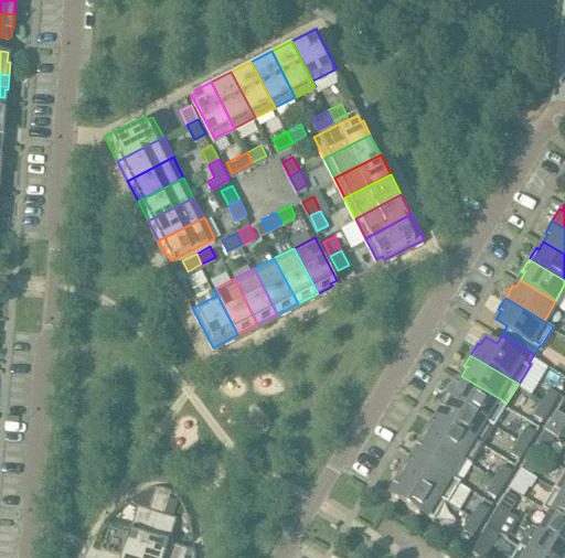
[(507,403),(461,376),(457,383),(455,382),(447,394),(496,422),(507,403)]
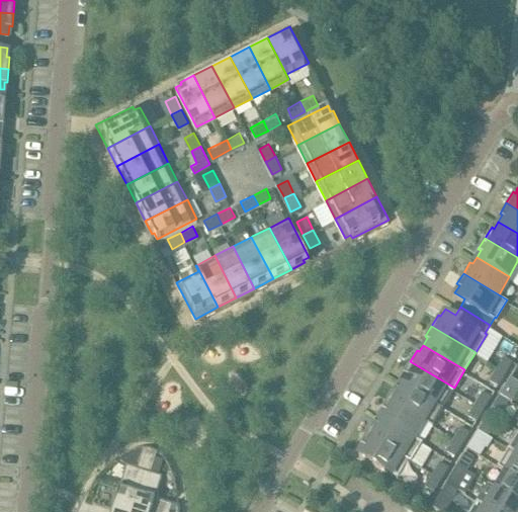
[(496,365),(505,370),(512,358),(503,353),(496,365)]
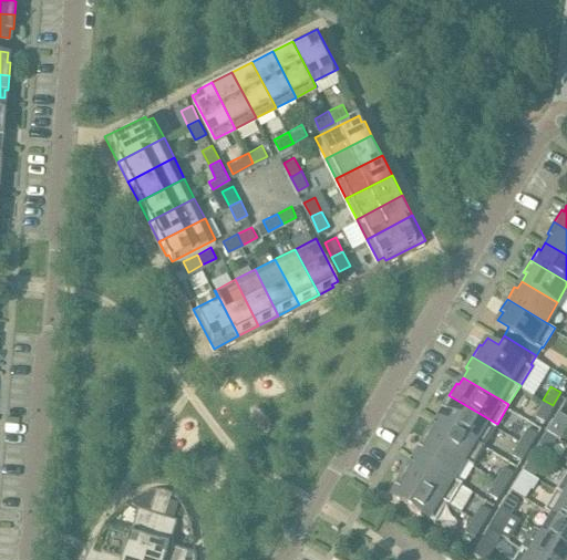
[(440,415),(475,437),(487,418),(449,395),(442,406),(444,408),(440,415)]
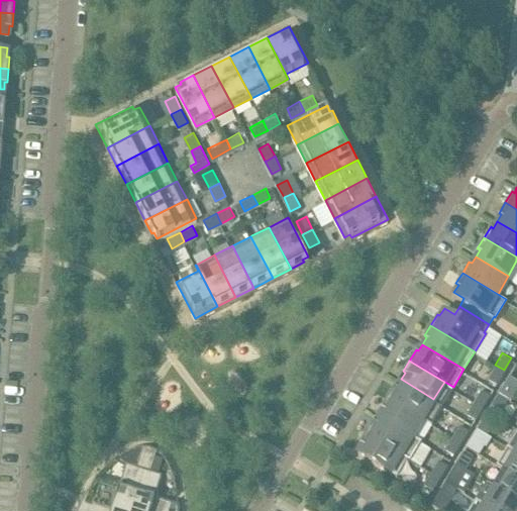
[(504,370),(495,365),(488,376),(497,382),(504,370)]
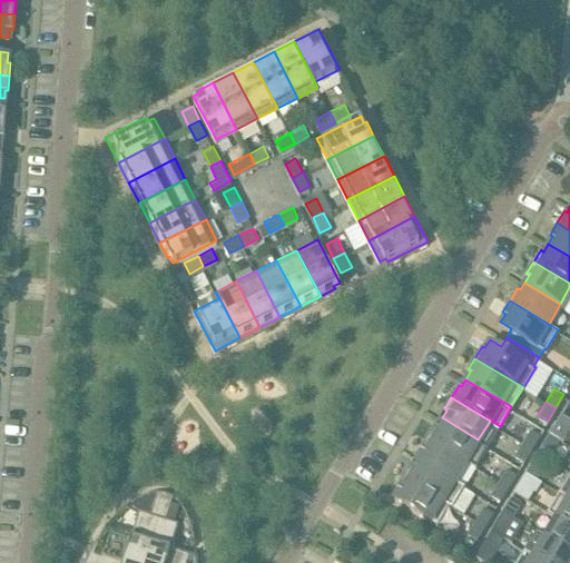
[(558,417),(550,431),(560,436),(563,438),(569,426),(569,416),(561,411),(558,417)]
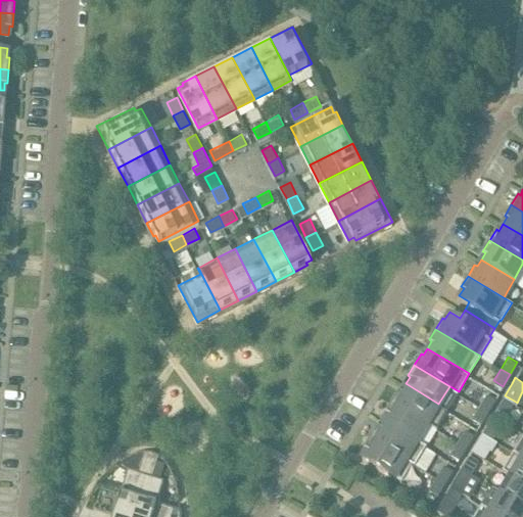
[(438,404),(406,383),(401,390),(399,389),(392,400),(428,421),(436,427),(447,409),(438,404)]
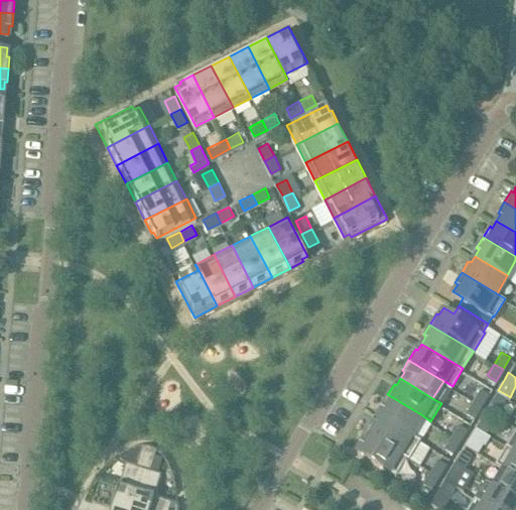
[(473,398),(482,404),(489,392),(480,387),(473,398)]
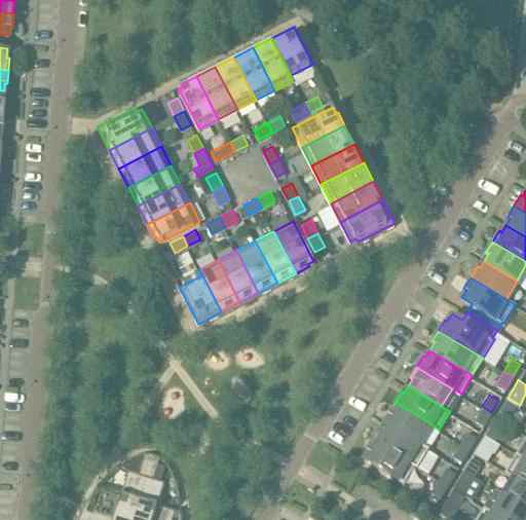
[(500,409),(510,415),(517,403),(508,398),(500,409)]
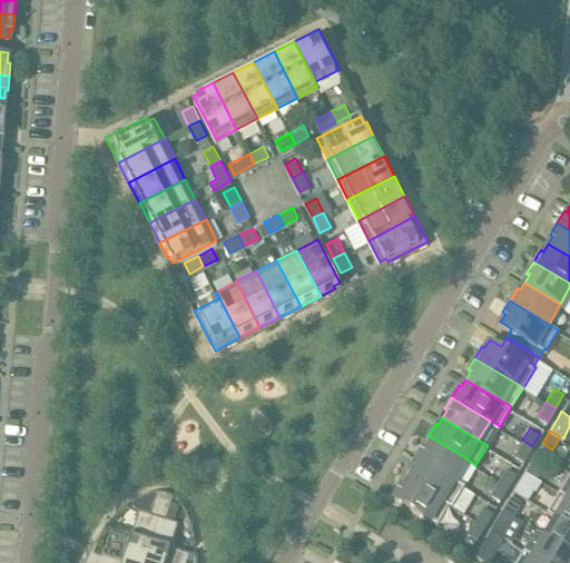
[(423,450),(419,456),(464,484),(464,483),(455,477),(467,458),(428,435),(421,447),(423,450)]
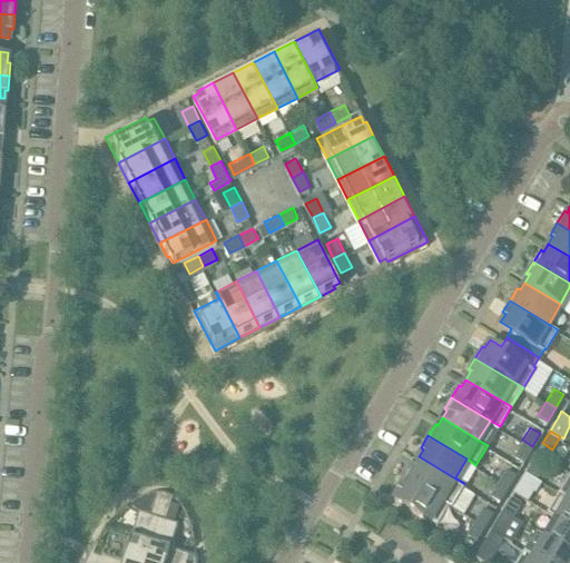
[(524,458),(532,446),(522,440),(514,453),(524,458)]
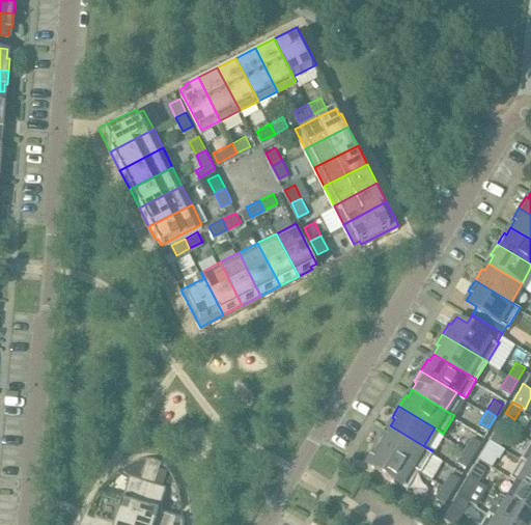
[(383,432),(376,442),(421,469),(432,451),(390,425),(386,433),(383,432)]
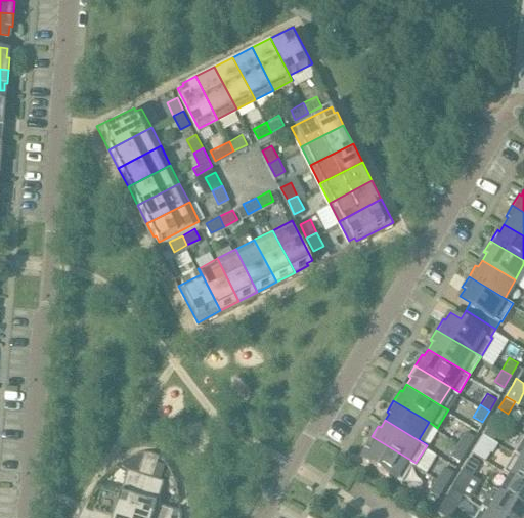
[(491,420),(484,431),(493,437),(500,425),(491,420)]
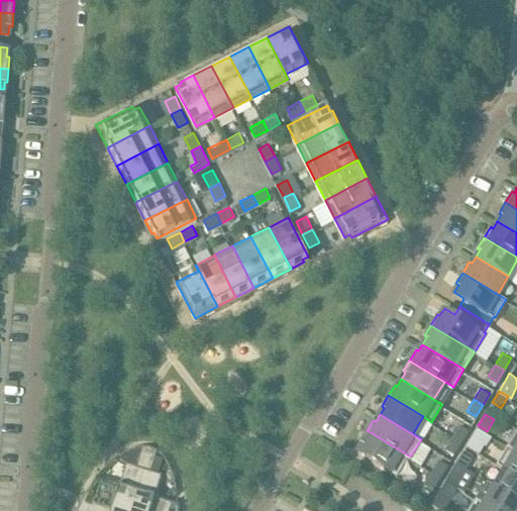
[(459,423),(452,434),(461,440),(469,428),(459,423)]
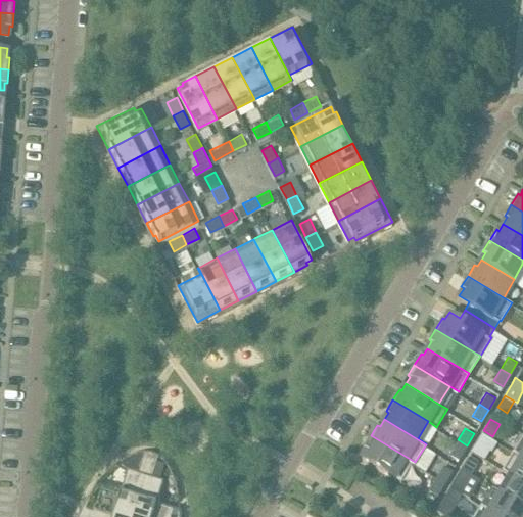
[(492,436),(483,430),(476,442),(485,448),(492,436)]
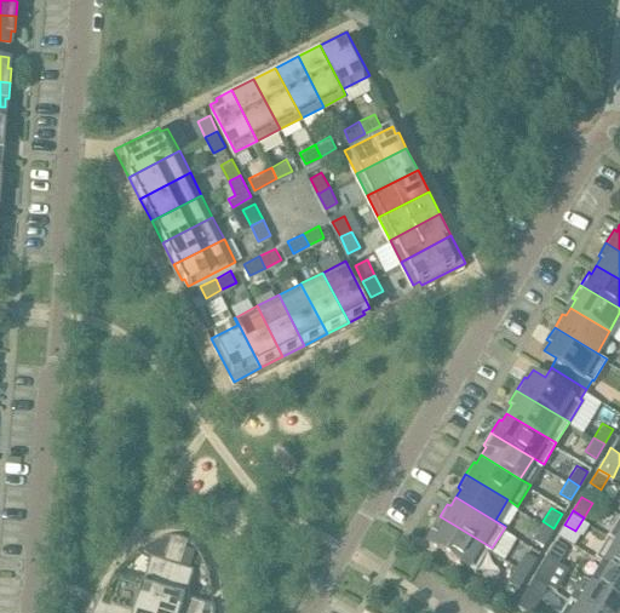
[(619,513),(608,533),(619,539),(619,513)]
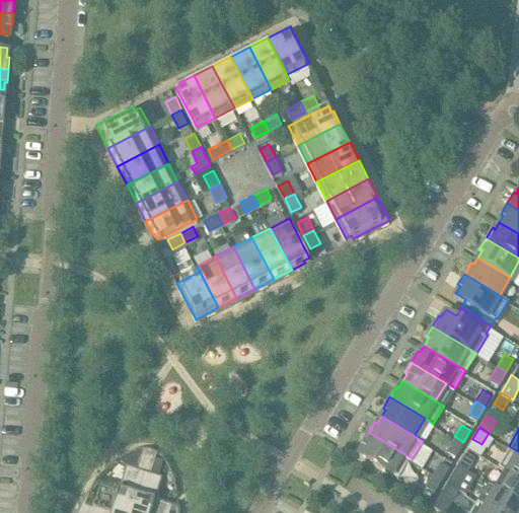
[(412,458),(368,432),(361,443),(364,445),(359,452),(398,475),(409,458),(412,459),(412,458)]
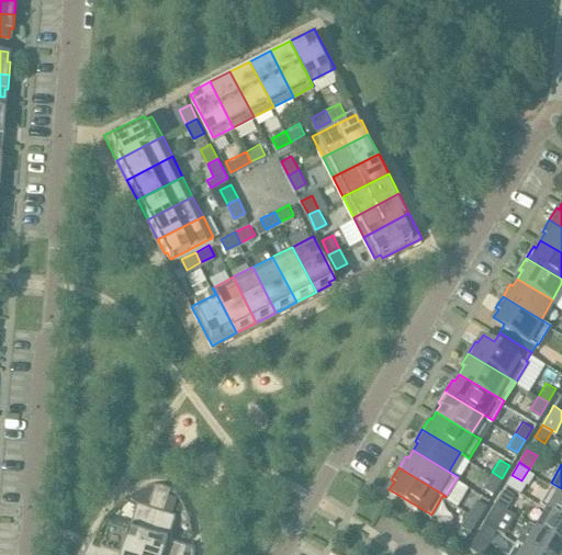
[(494,490),(502,478),(492,472),(484,485),(494,490)]
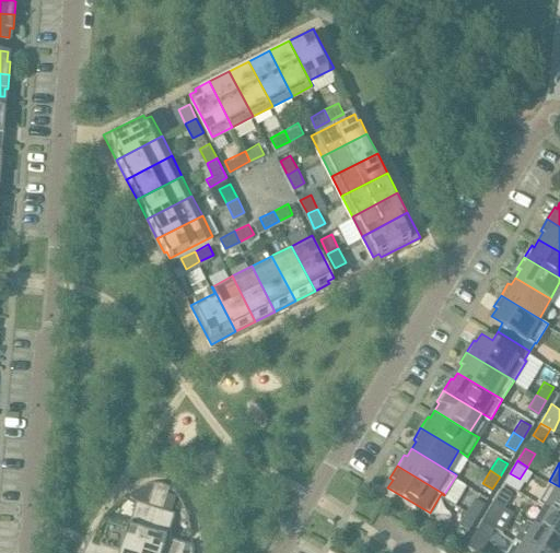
[(140,552),(163,481),(161,480),(155,480),(151,481),(146,482),(141,483),(137,485),(132,487),(128,491),(125,493),(136,499),(129,522),(104,516),(96,528),(93,533),(89,540),(132,552),(140,552)]
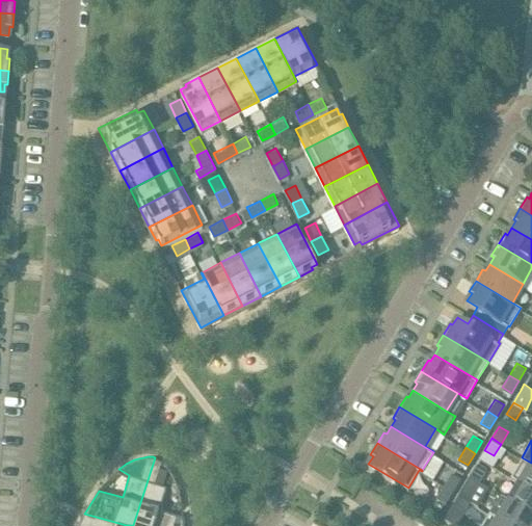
[(159,458),(155,457),(133,525),(183,525),(183,521),(183,517),(159,509),(166,485),(155,481),(161,461),(159,458)]
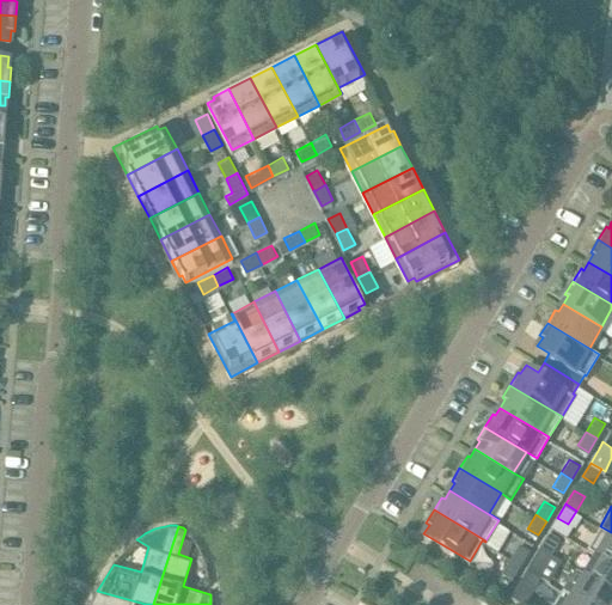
[(611,532),(600,526),(588,547),(598,552),(611,561),(611,532)]
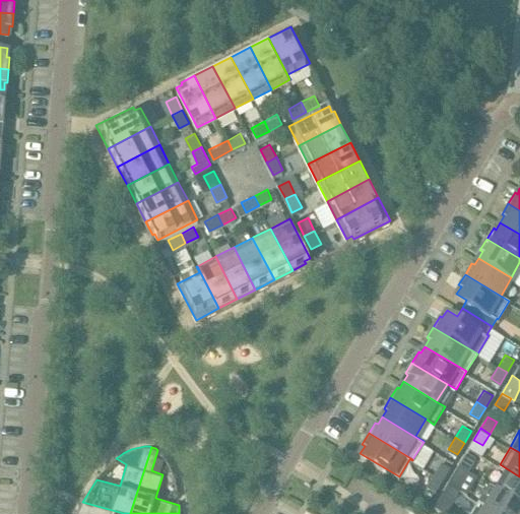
[(466,452),(459,463),(467,469),(475,457),(466,452)]
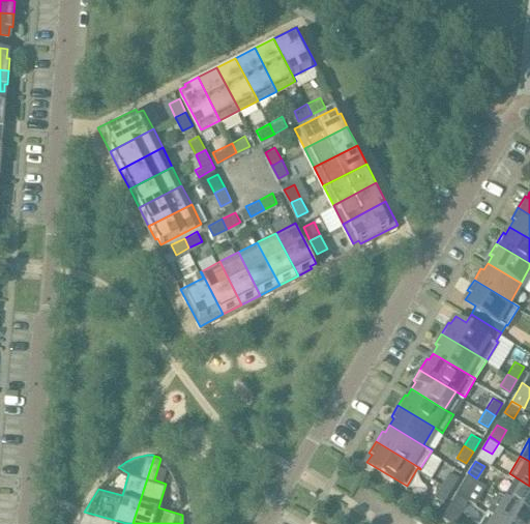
[(449,469),(442,482),(451,487),(459,475),(449,469)]
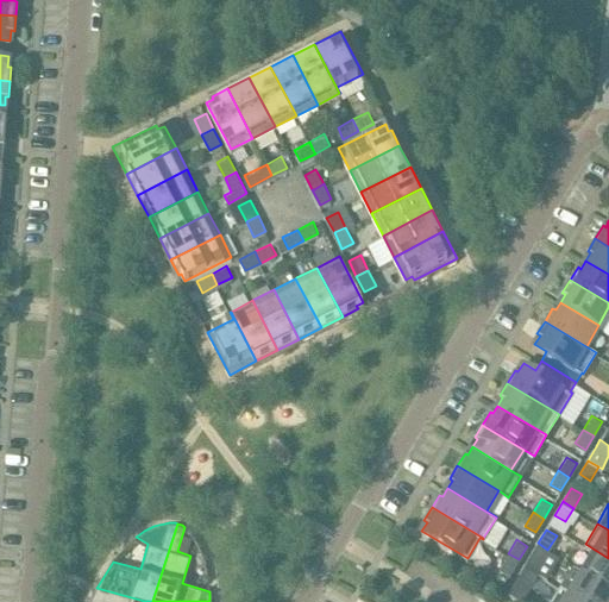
[(547,550),(538,543),(529,557),(539,563),(547,550)]
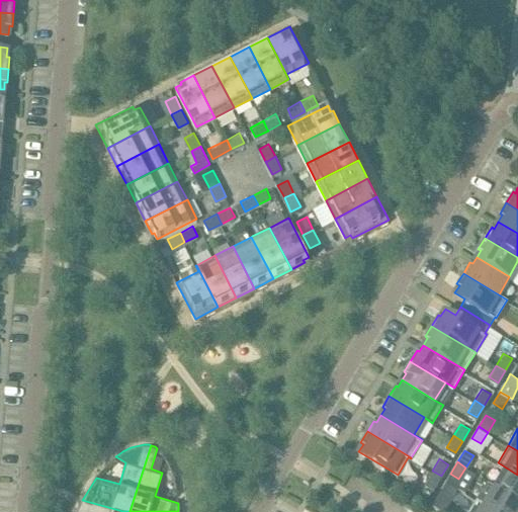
[(496,486),(517,499),(517,475),(506,467),(496,486)]
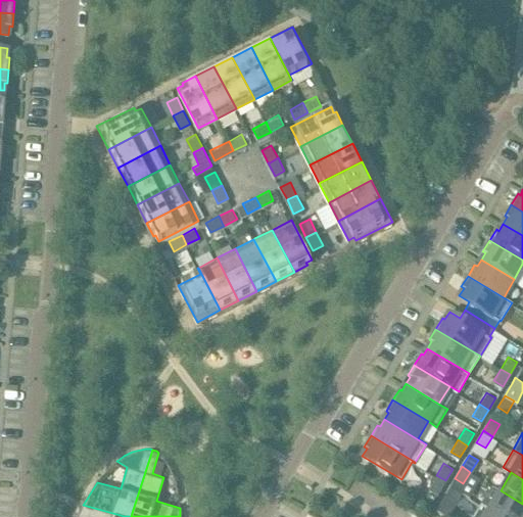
[(445,480),(436,475),(429,487),(438,492),(445,480)]
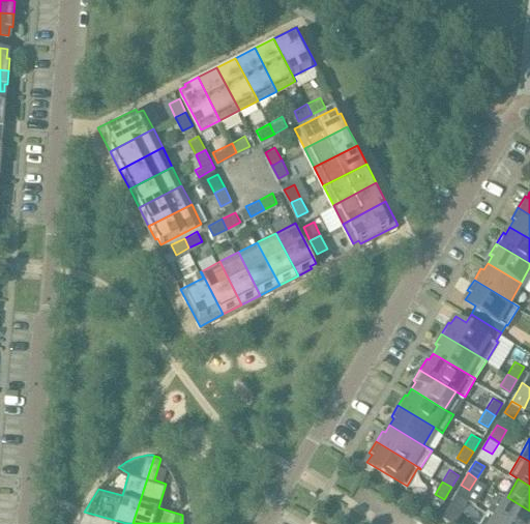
[(453,489),(446,501),(439,514),(451,521),(467,496),(453,489)]
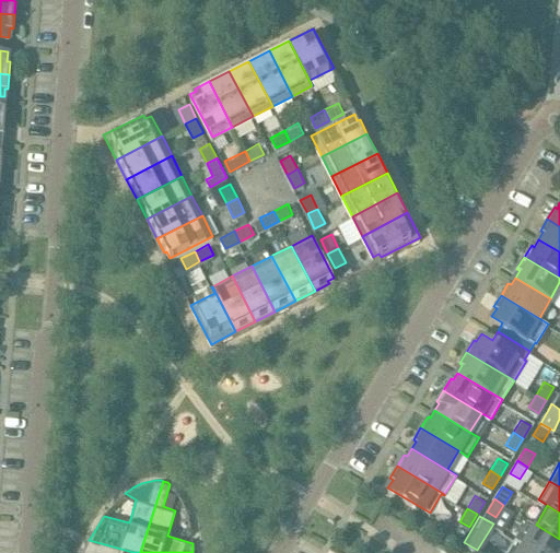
[(559,552),(559,539),(536,525),(526,519),(515,538),(539,552),(559,552)]
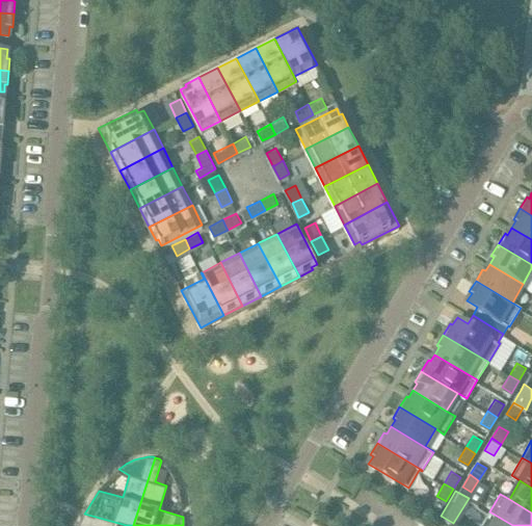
[(512,525),(489,511),(480,525),(512,525)]
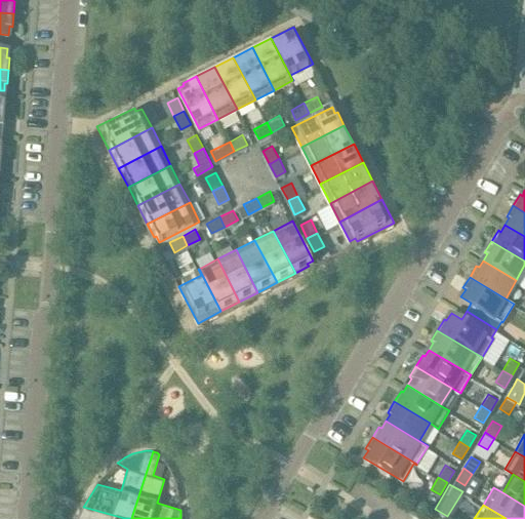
[(124,518),(83,507),(82,509),(77,518),(124,518)]
